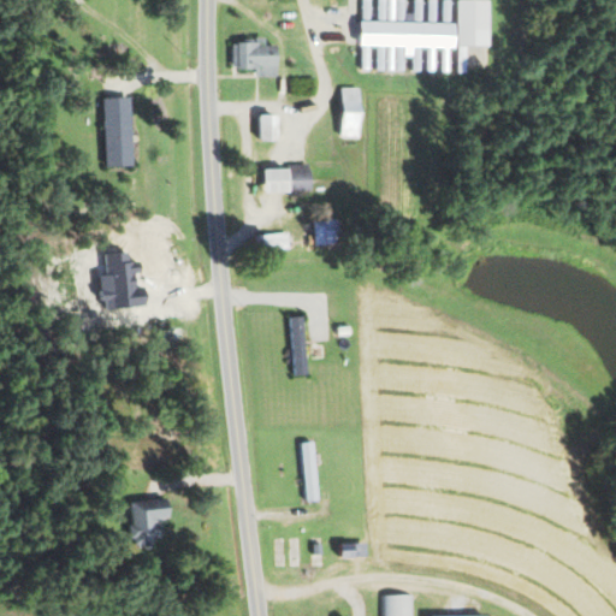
[(492,46),(491,1),(460,1),(460,46),(492,46)]
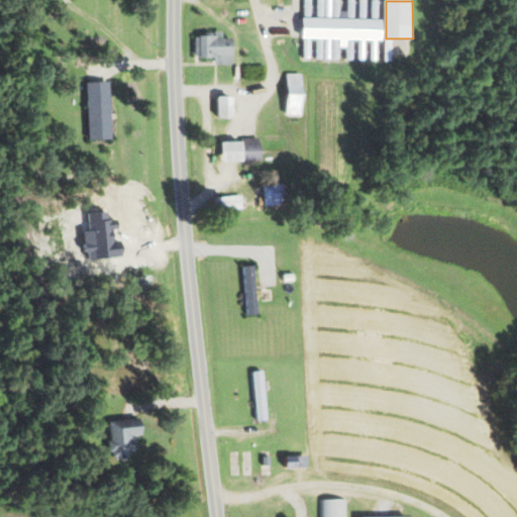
[(385,19),(305,17),(304,59),(340,60),(340,47),(347,47),(347,59),(379,60),(379,43),(386,43),(386,54),(393,54),(393,39),(385,38),(385,19)]
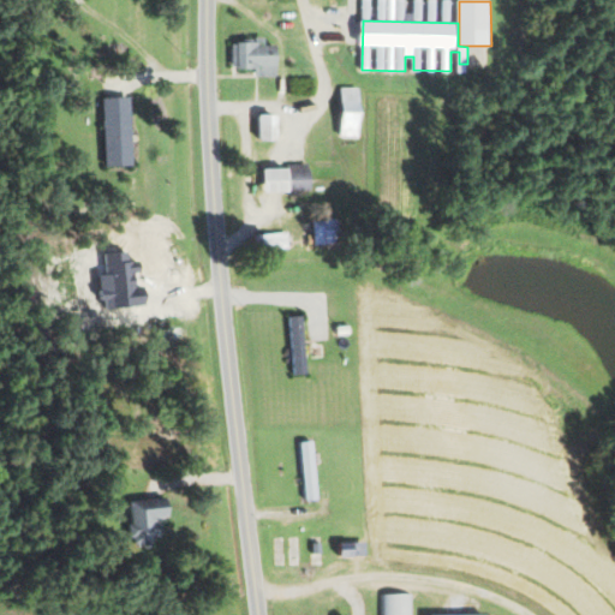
[(256,69),(257,77),(280,77),(280,46),(267,46),(267,37),(256,37),(256,42),(233,43),(233,69),(256,69)]
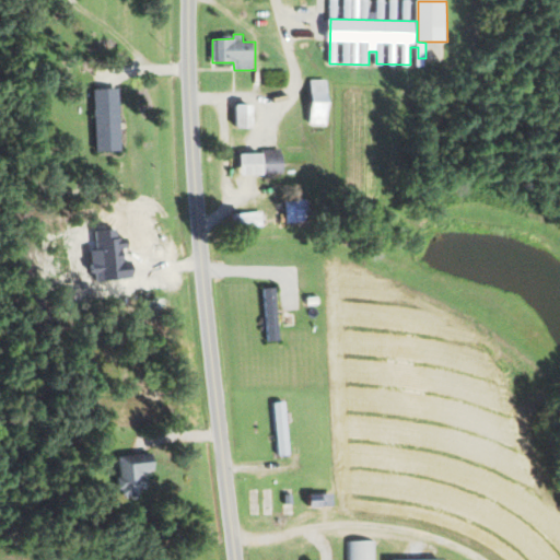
[(310,124),(326,126),(333,82),(316,79),(310,124)]
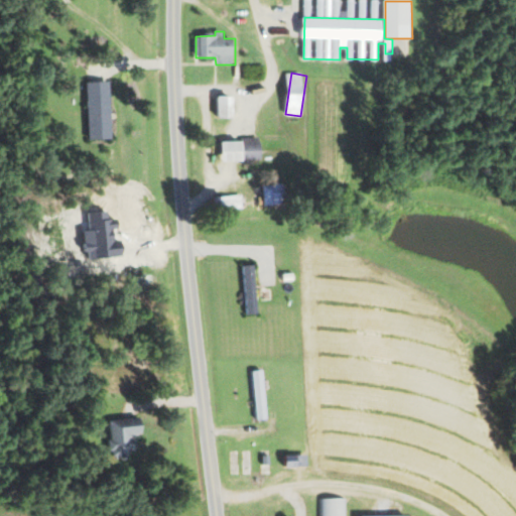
[(110,82),(91,81),(91,129),(109,130),(110,82)]
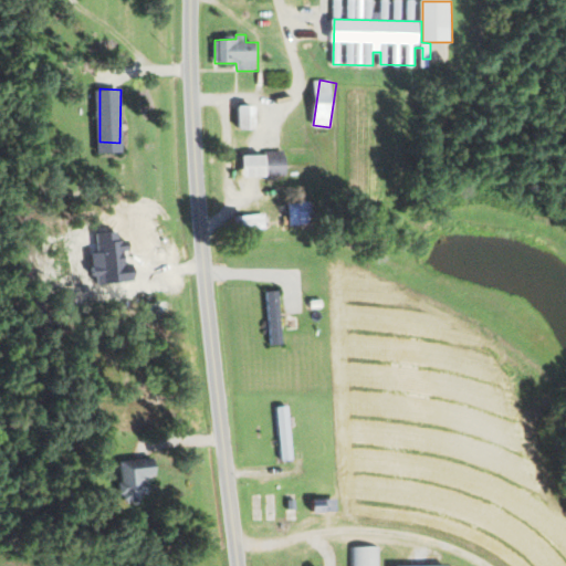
[(260,129),(259,105),(241,105),(242,129),(260,129)]
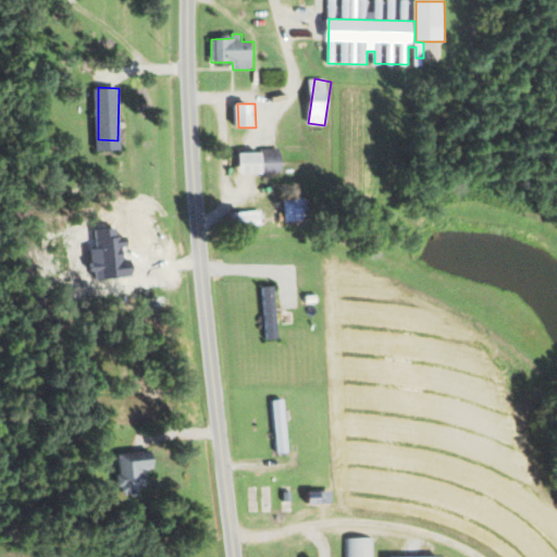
[(240,174),(283,173),(282,150),(240,151),(240,174)]
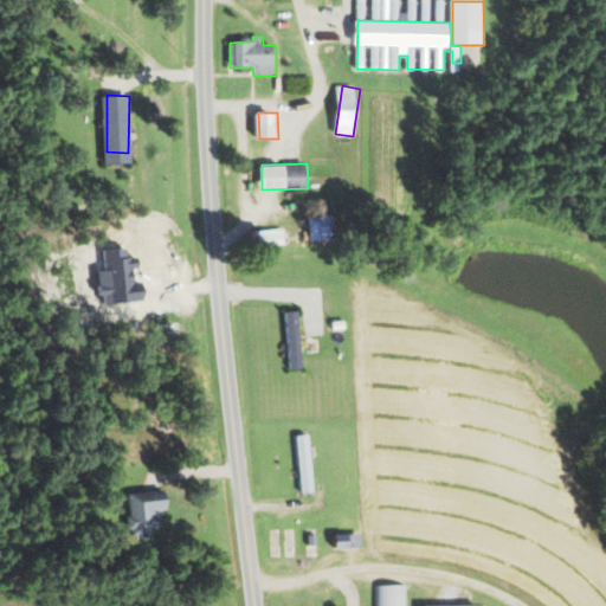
[(310,242),(339,239),(336,216),(309,218),(310,242)]
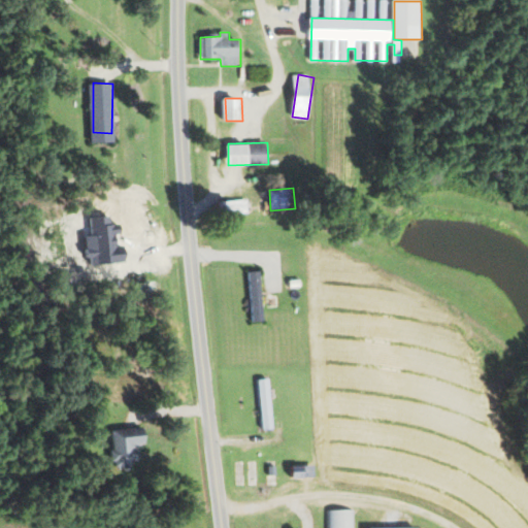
[(221,201),(222,216),(249,215),(249,200),(221,201)]
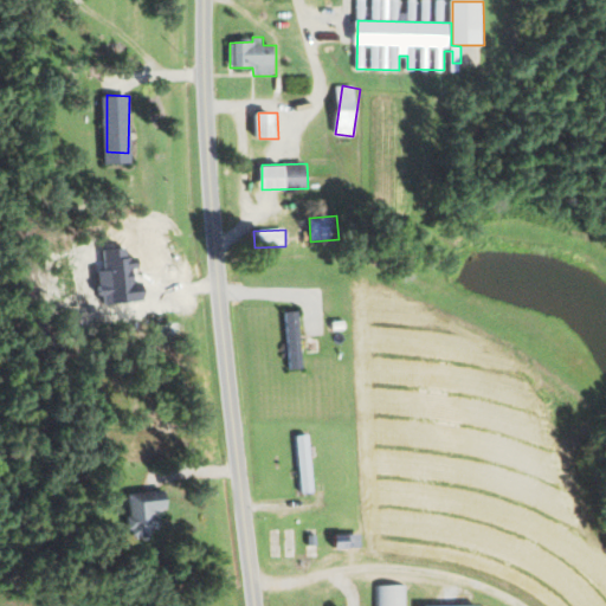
[(302,369),(302,311),(287,311),(287,369),(302,369)]
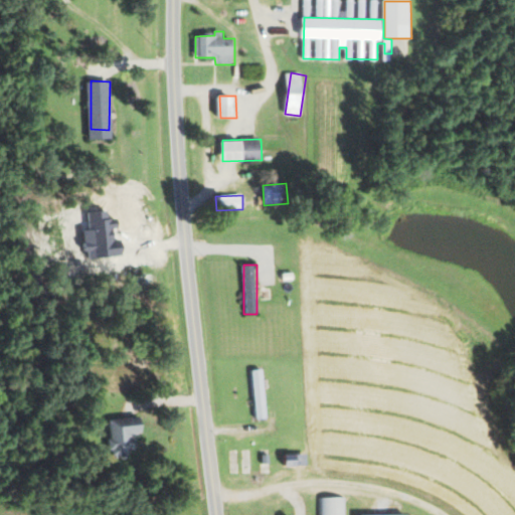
[(265,370),(253,370),(254,419),(266,419),(265,370)]
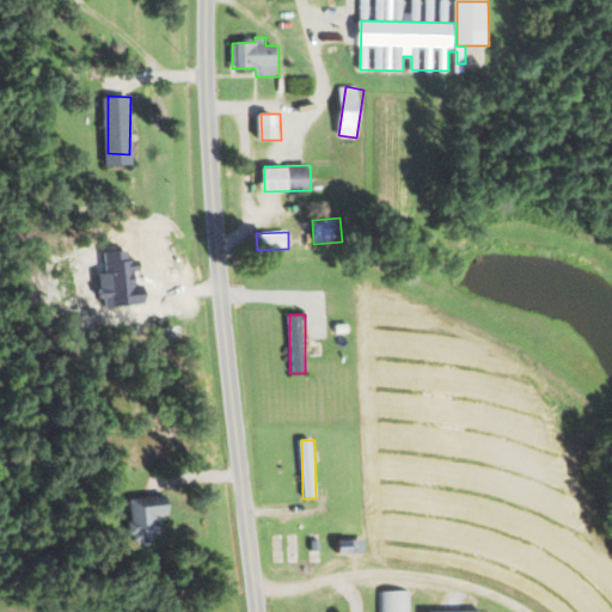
[(129,499),(132,543),(154,542),(153,536),(170,534),(167,497),(129,499)]
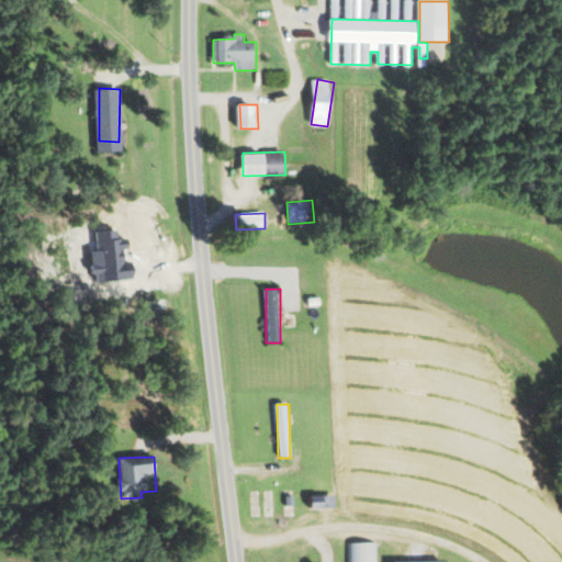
[(315,509),(336,508),(335,496),(314,496),(315,509)]
